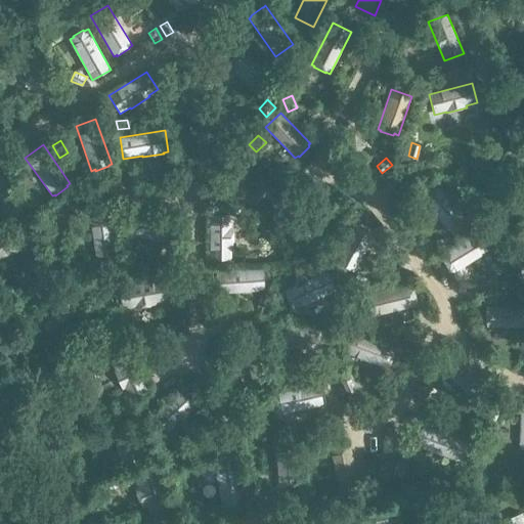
[(22,172),(11,172),(11,185),(22,185),(22,172)]
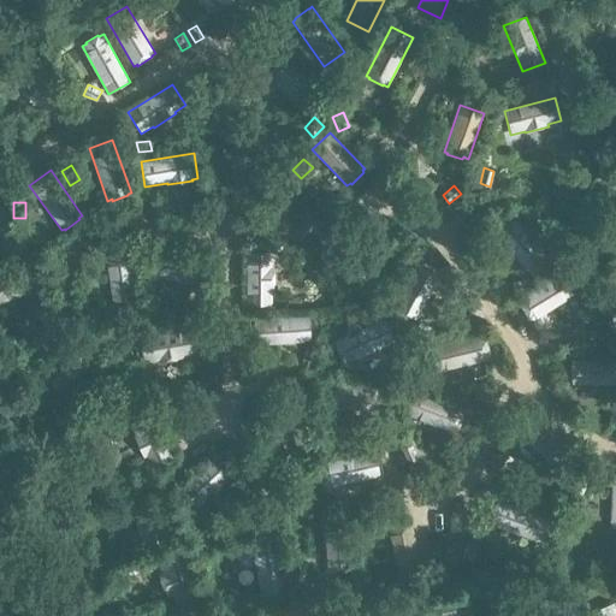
[(201,205),(189,206),(190,221),(202,220),(201,205)]
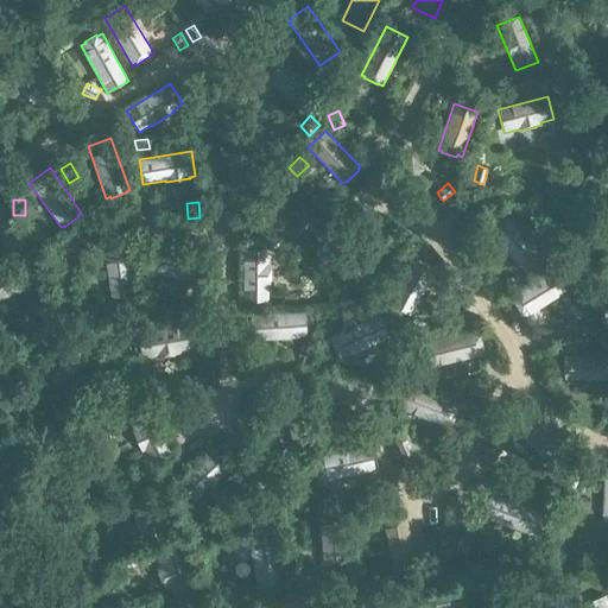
[(320,223),(335,280),(339,279),(339,280),(355,276),(355,274),(359,273),(343,216),(320,223)]
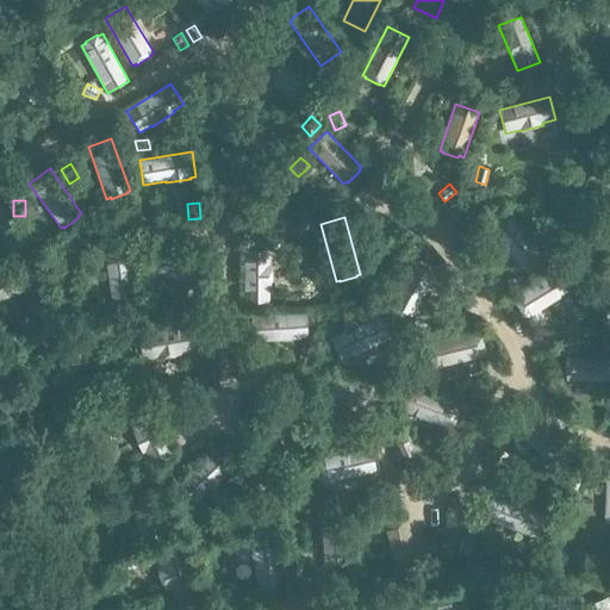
[(547,259),(512,217),(508,219),(495,229),(496,230),(493,232),(527,275),(547,259)]
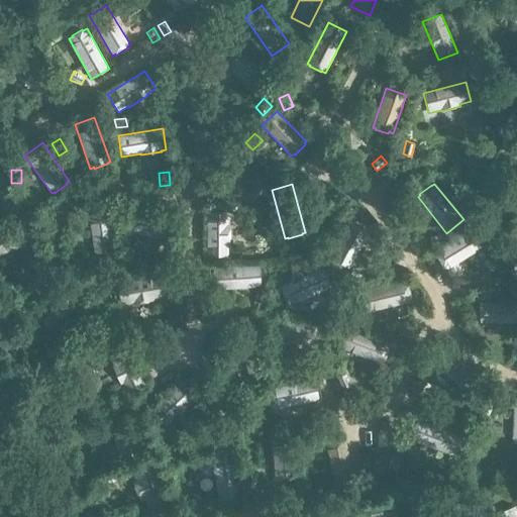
[(333,194),(323,187),(318,195),(328,202),(333,194)]
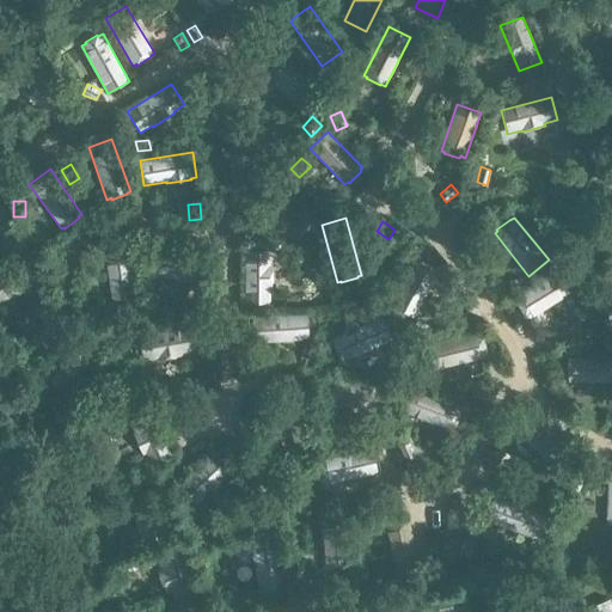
[(11,228),(0,228),(0,236),(0,244),(11,245),(11,228)]
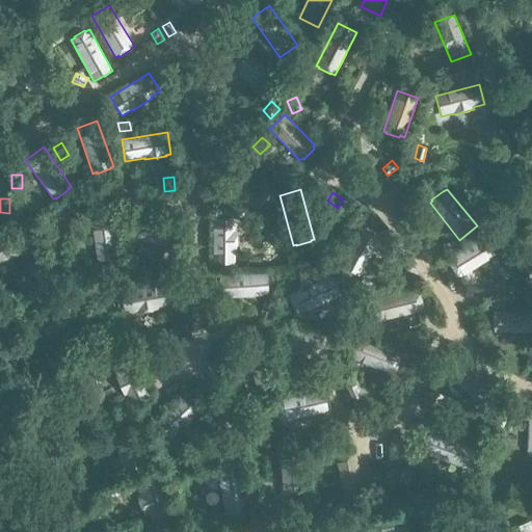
[(233,205),(234,215),(247,214),(246,204),(233,205)]
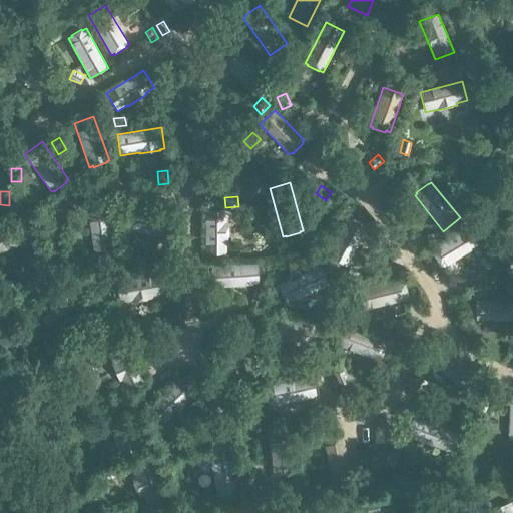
[(126,230),(167,237),(171,217),(130,209),(130,212),(128,212),(125,226),(126,226),(126,230)]
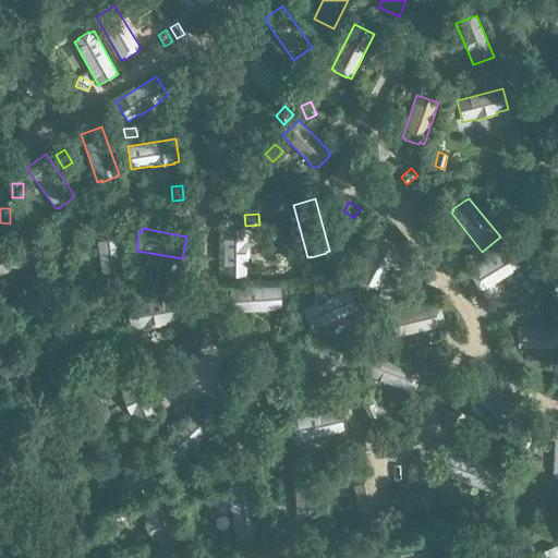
[(124,277),(118,229),(95,232),(102,281),(106,280),(106,282),(121,280),(120,278),(124,277)]
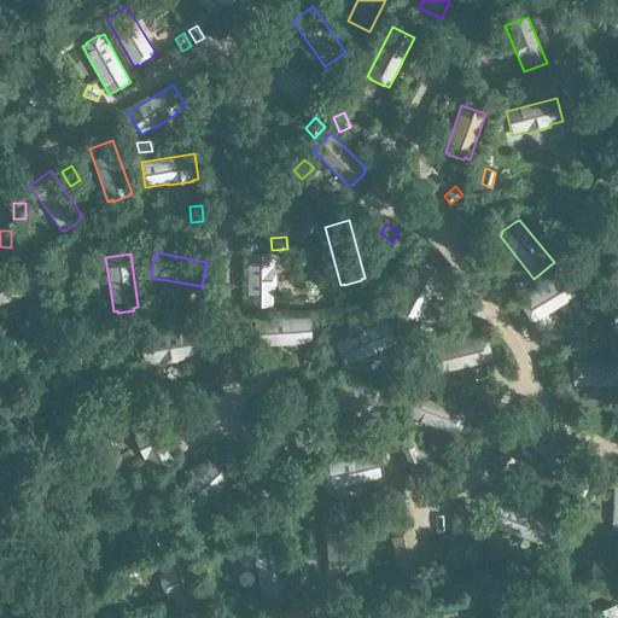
[(248,254),(248,307),(272,307),(272,292),(274,292),(274,268),(272,268),(272,254),(248,254)]
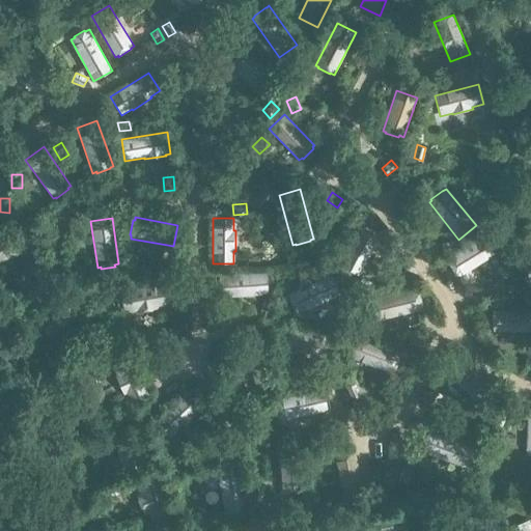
[(0,261),(38,248),(31,226),(0,236),(0,261)]
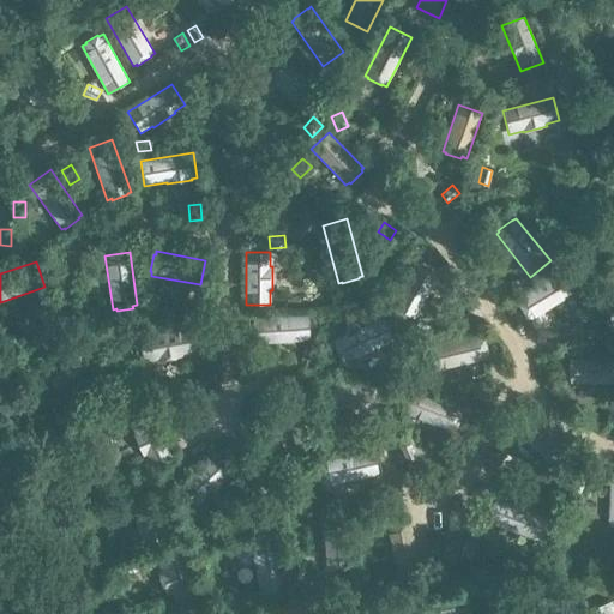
[(415,319),(438,274),(433,272),(434,271),(420,264),(419,265),(415,263),(392,308),(415,319)]
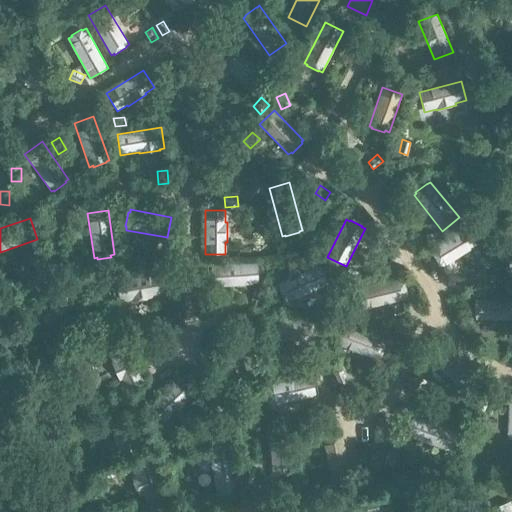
[(433,252),(431,253),(438,265),(439,264),(441,267),(476,245),(465,228),(431,249),(433,252)]
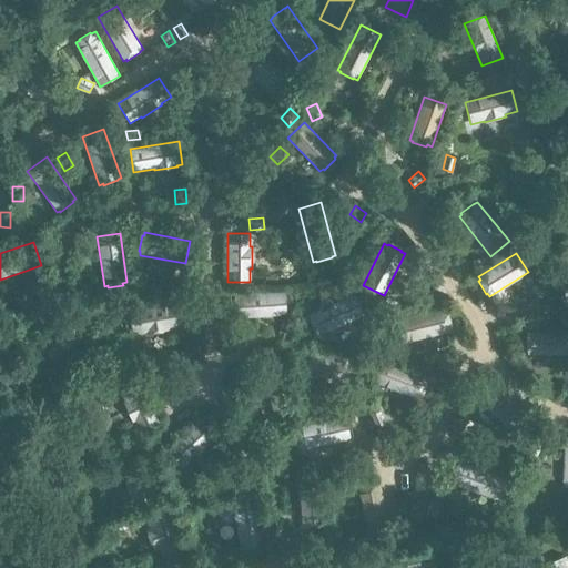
[(474,271),(489,267),(486,256),(472,260),(474,271)]
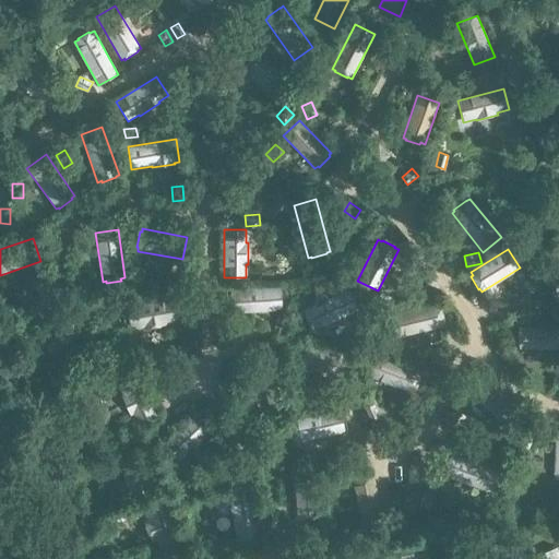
[(84,282),(71,275),(67,284),(80,290),(84,282)]
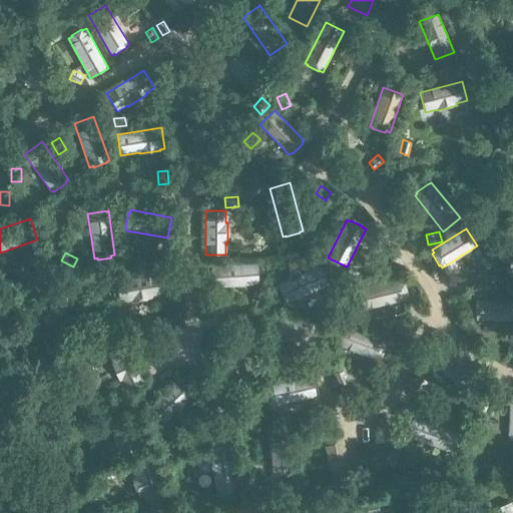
[(486,253),(479,259),(488,269),(494,263),(486,253)]
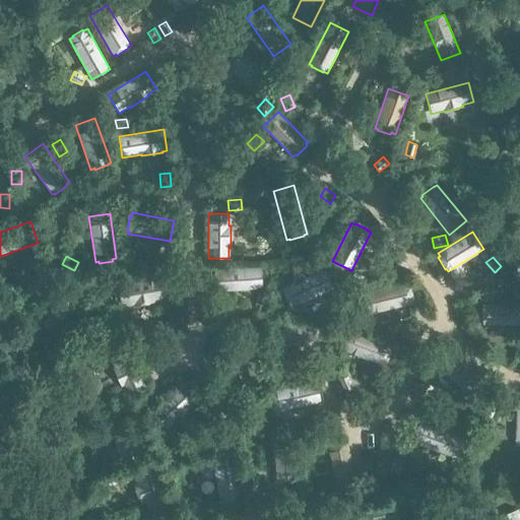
[(519,265),(511,272),(519,282),(519,281),(519,265)]
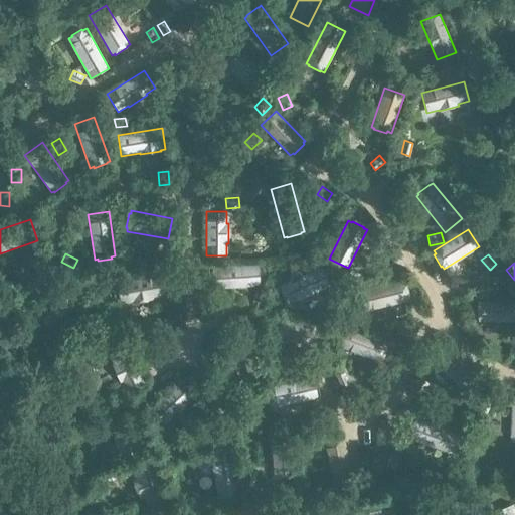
[(213,289),(260,286),(258,265),(211,268),(212,271),(210,271),(211,285),(213,285),(213,289)]
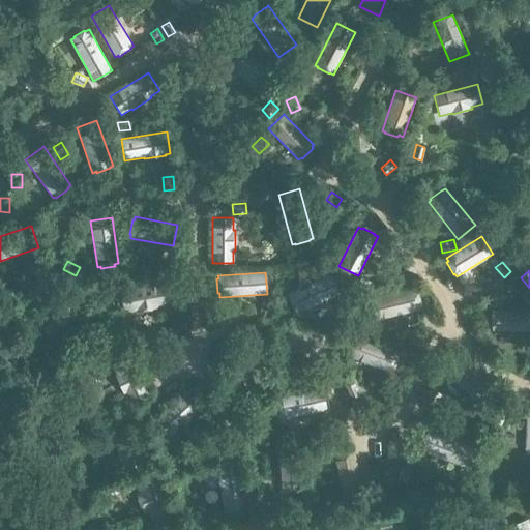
[(296,314),(340,293),(330,273),(310,284),(307,277),(296,284),(299,289),(288,294),(290,298),(288,298),(293,310),(294,310),(296,314)]
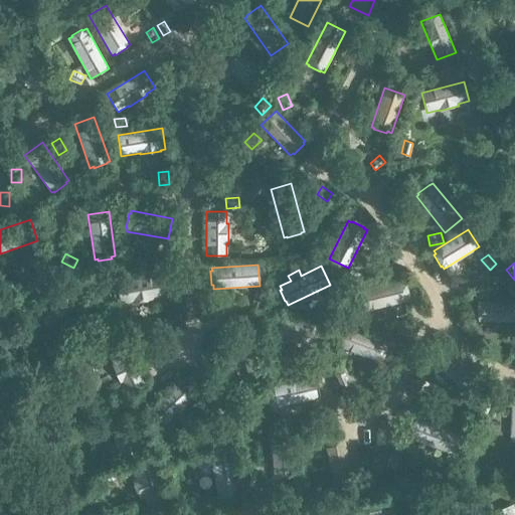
[(362,277),(351,271),(346,280),(357,286),(362,277)]
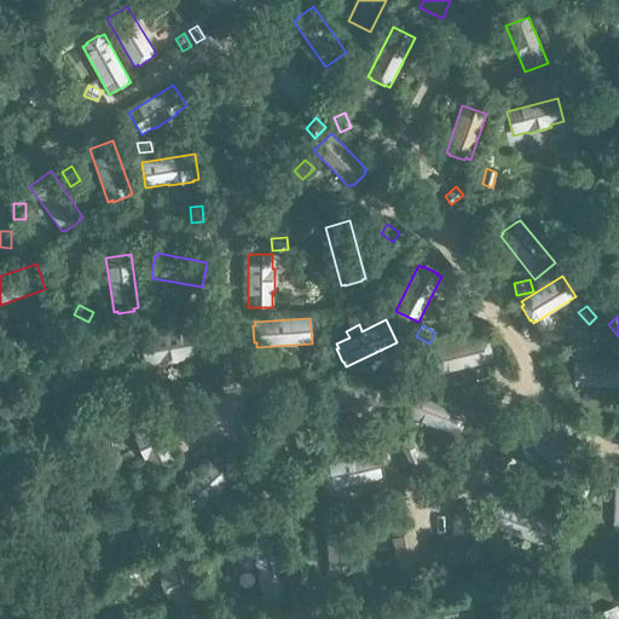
[(192,330),(140,341),(145,365),(158,363),(158,365),(184,360),(184,358),(197,356),(192,330)]
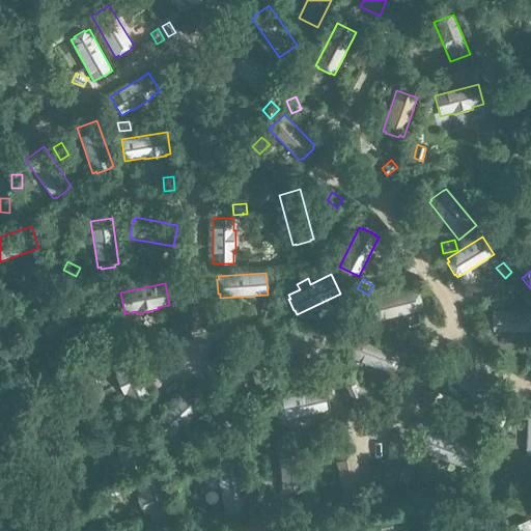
[(83,294),(93,299),(96,291),(87,286),(83,294)]
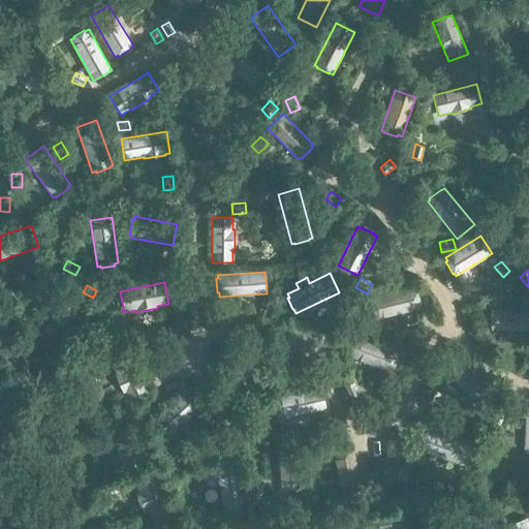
[(347,287),(342,294),(351,303),(358,296),(347,287)]
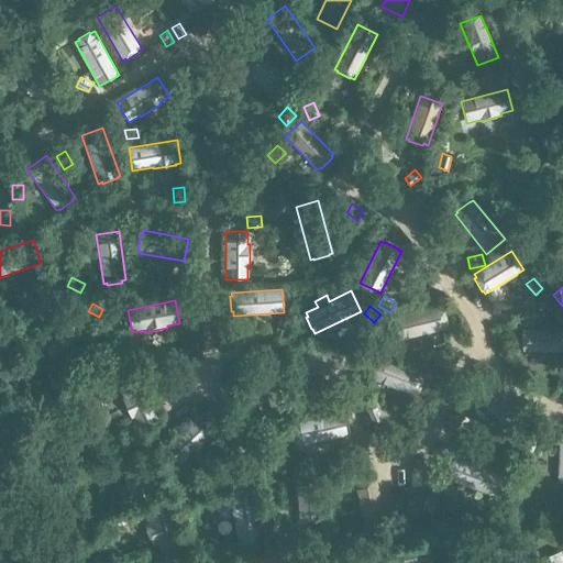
[(398,341),(448,329),(446,324),(448,324),(444,310),(442,310),(441,307),(393,318),(398,341)]
